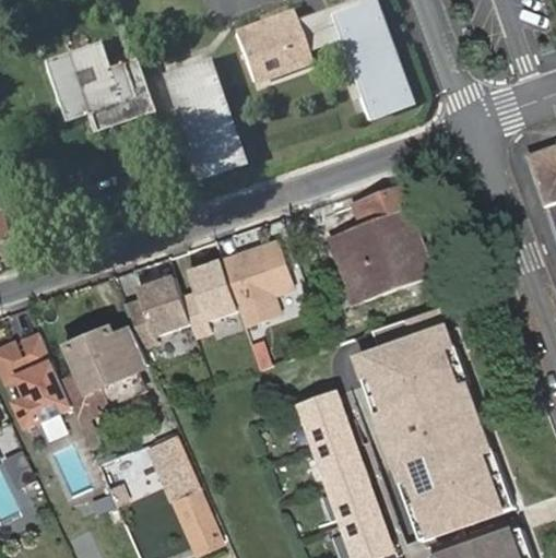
[(409,102),(370,0),(366,0),(334,11),(364,92),(357,95),(365,118),(409,102)]
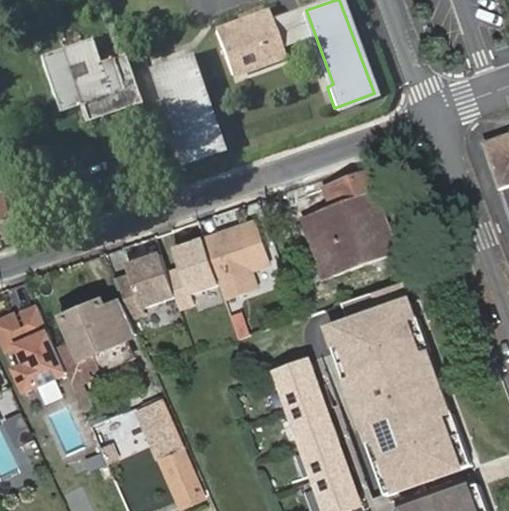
[(266,8),(213,28),(231,77),(284,58),(266,8)]
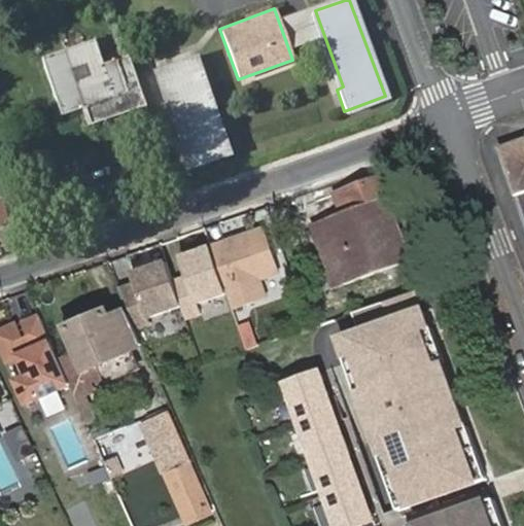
[(343,86),(315,10),(309,13),(337,90),(343,86)]
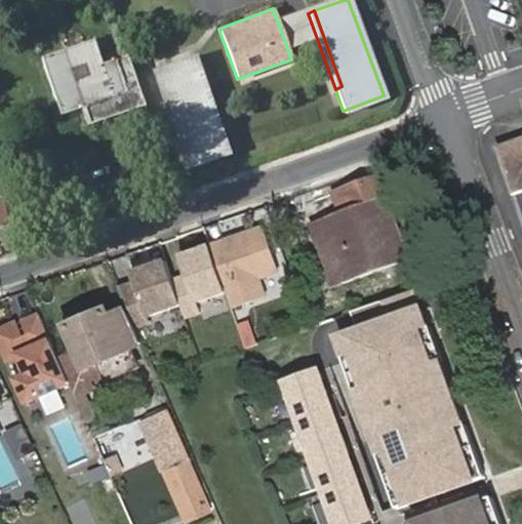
[(43,55),(63,112),(91,102),(89,94),(119,84),(111,58),(97,64),(88,40),(43,55)]
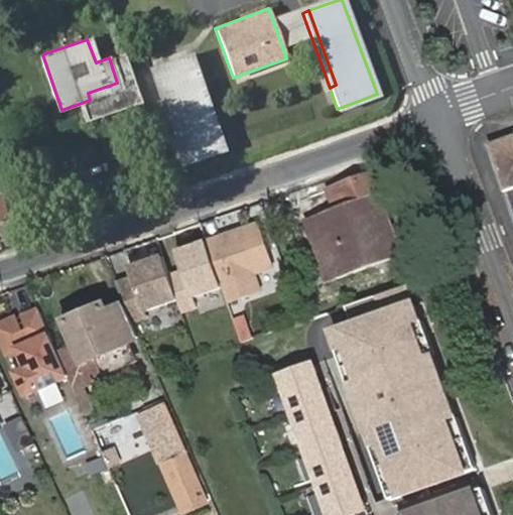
[(42,54),(35,57),(54,113),(61,110),(42,54)]
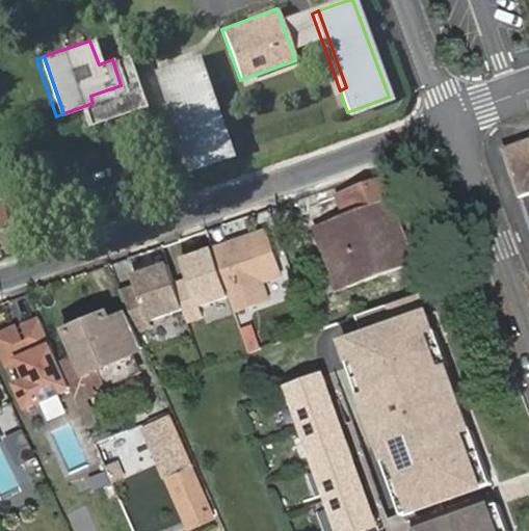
[(154,71),(188,170),(229,156),(195,56),(154,71)]
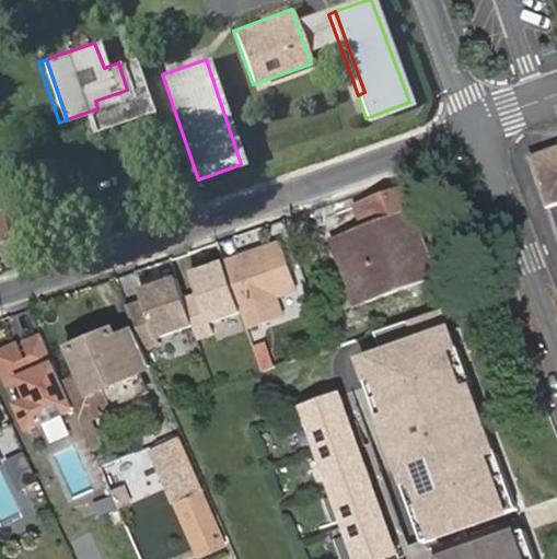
[(95,101),(97,108),(130,96),(127,90),(95,101)]
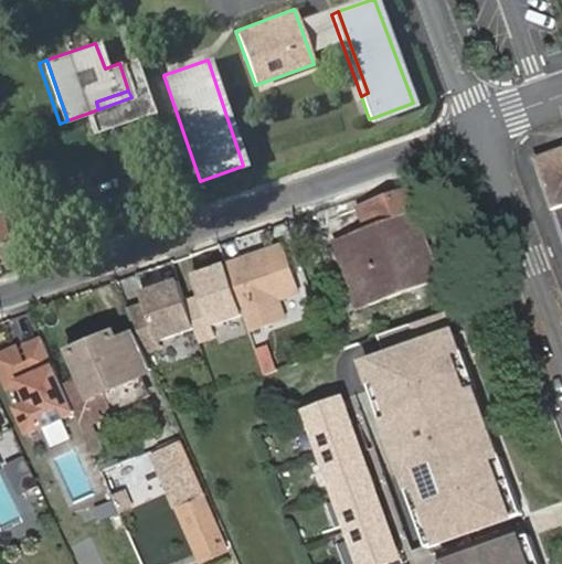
[(561,147),(532,158),(551,210),(561,205),(561,147)]
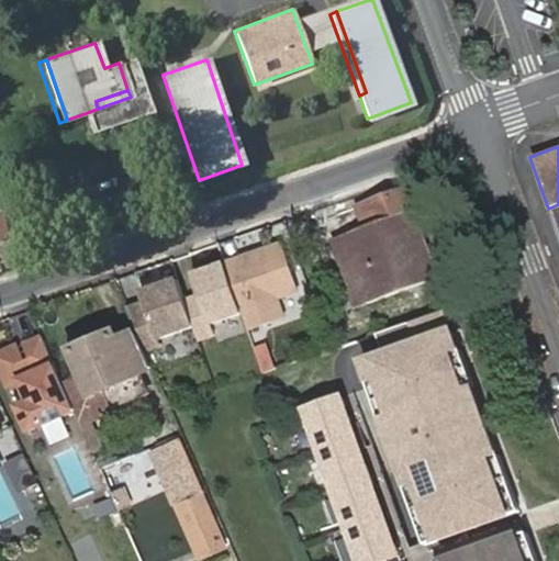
[(362,226),(341,233),(364,302),(436,276),(420,228),(417,228),(404,189),(356,205),(362,226)]
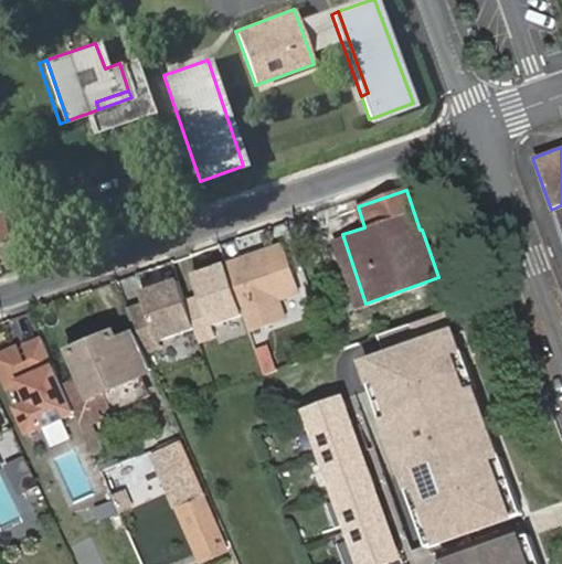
[(561,205),(551,210),(561,243),(561,205)]
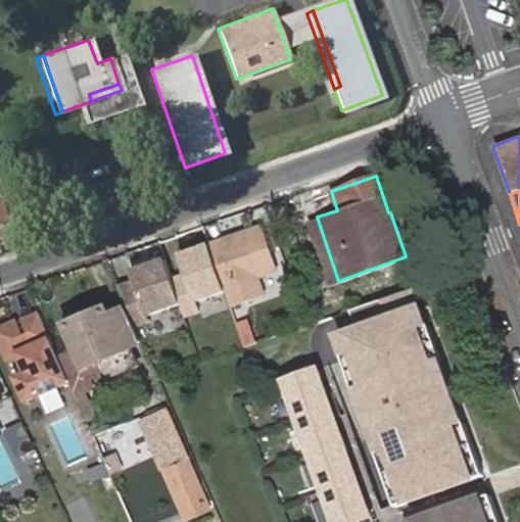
[(317,217),(308,220),(329,283),(338,281),(317,217)]
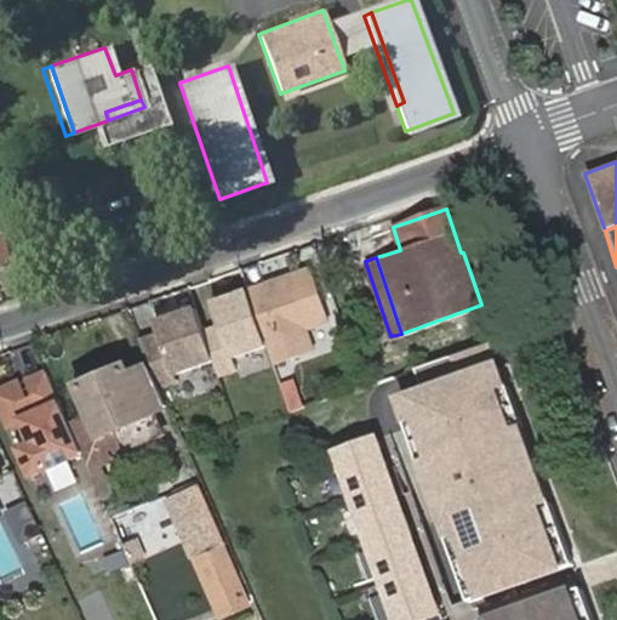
[(158,336),(141,342),(149,369),(156,390),(177,384),(175,374),(211,362),(217,379),(235,373),(232,359),(264,348),(270,364),(309,351),(302,329),(324,320),(307,272),(211,305),(221,330),(203,336),(194,310),(153,323),(158,336)]
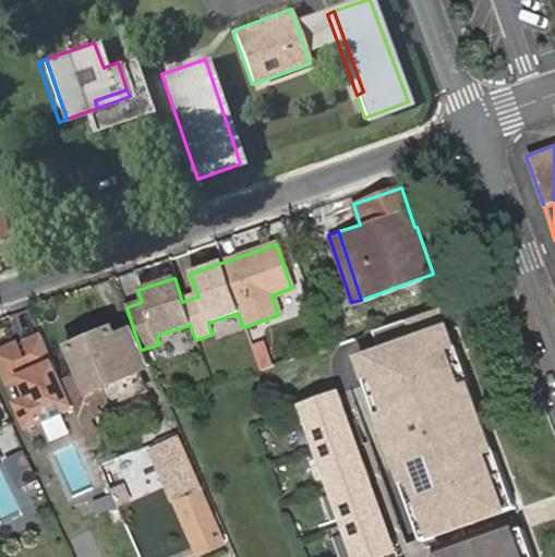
[(443,315),(439,306),(372,330),(374,337),(379,352),(447,327),(443,315)]
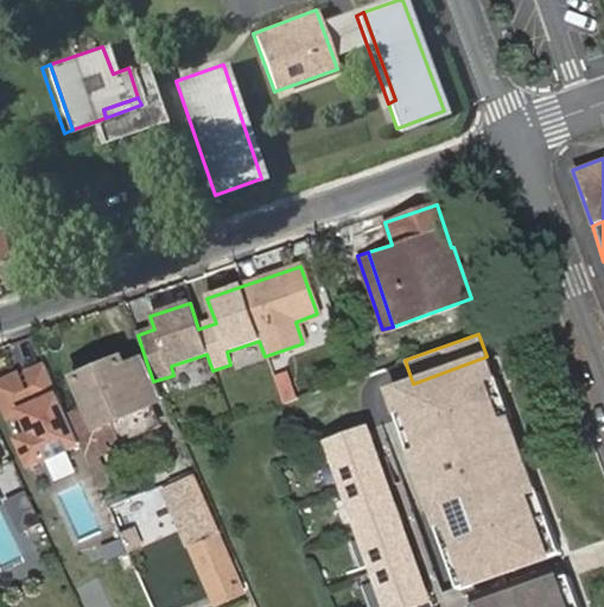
[(413,384),(392,392),(463,588),(558,554),(487,356),(413,384)]
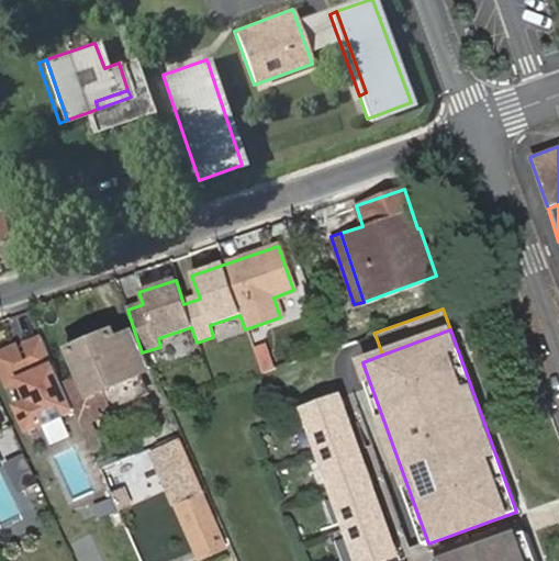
[(40,331),(0,347),(0,377),(4,388),(18,382),(24,397),(12,403),(25,433),(75,411),(65,388),(40,331)]
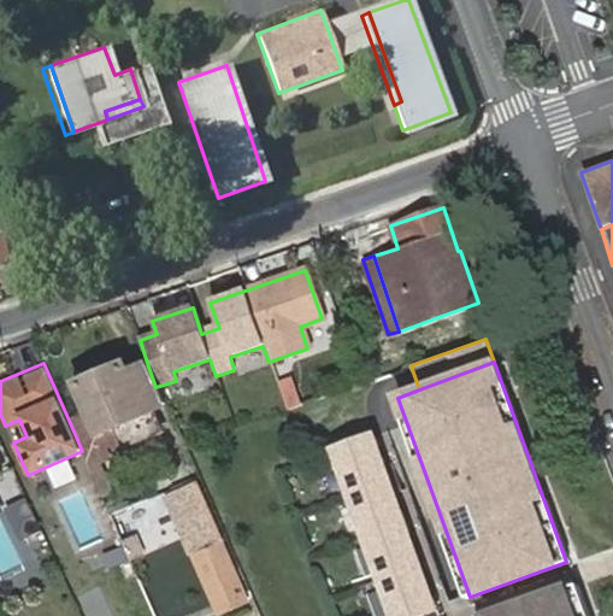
[(93,417),(71,426),(82,451),(90,470),(98,467),(94,459),(147,438),(146,434),(155,429),(147,409),(142,411),(127,375),(123,367),(80,385),(93,417)]
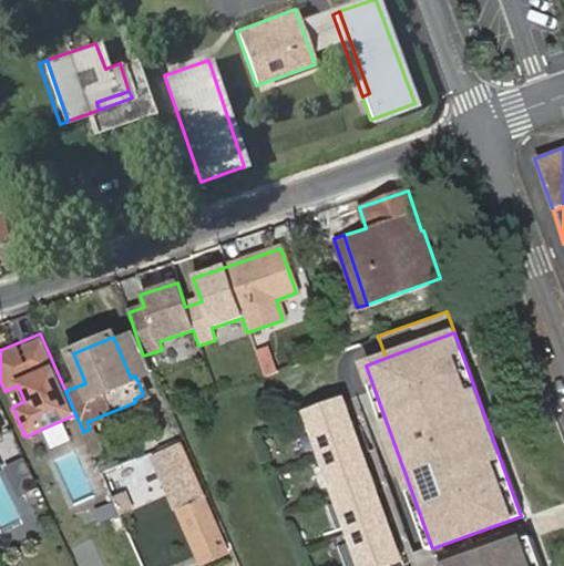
[(136,337),(116,345),(131,378),(135,376),(152,369),(143,356),(136,337)]
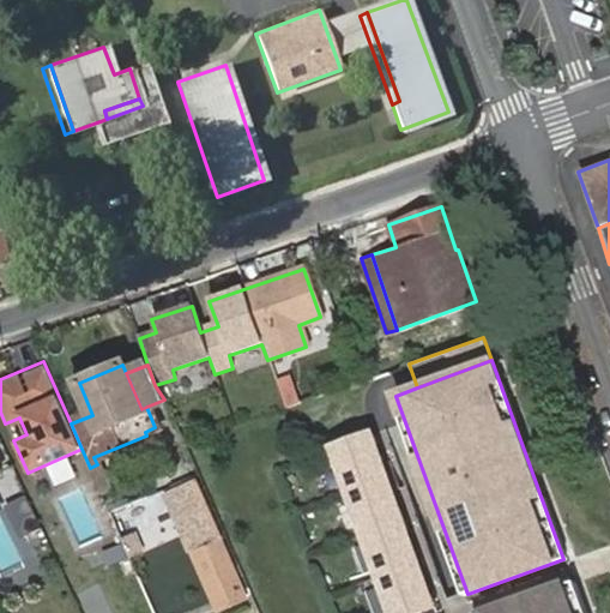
[(283,406),(297,402),(290,373),(276,377),(283,406)]
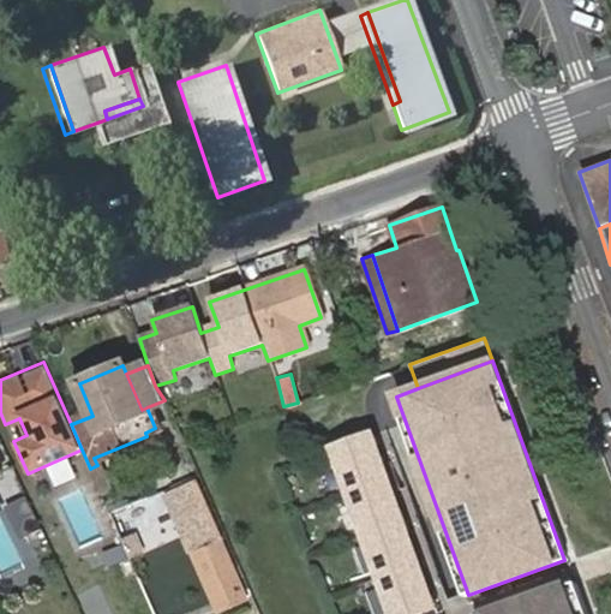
[(371,434),(331,448),(393,613),(417,613),(435,608),(371,434)]
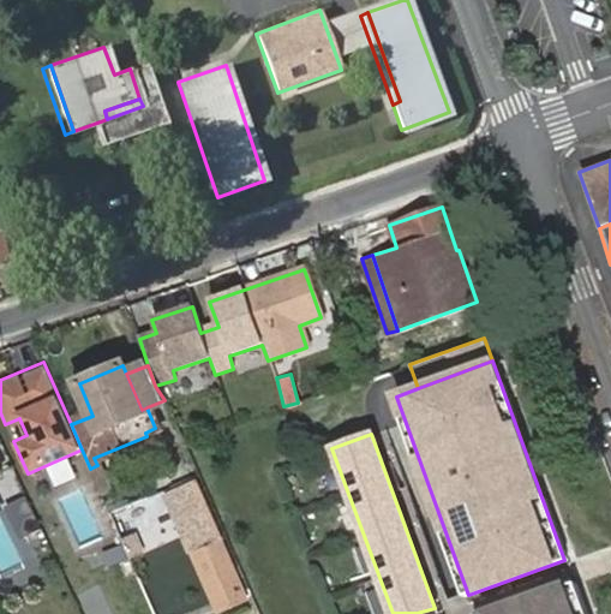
[(219,613),(220,613),(247,603),(197,487),(167,499),(219,613)]
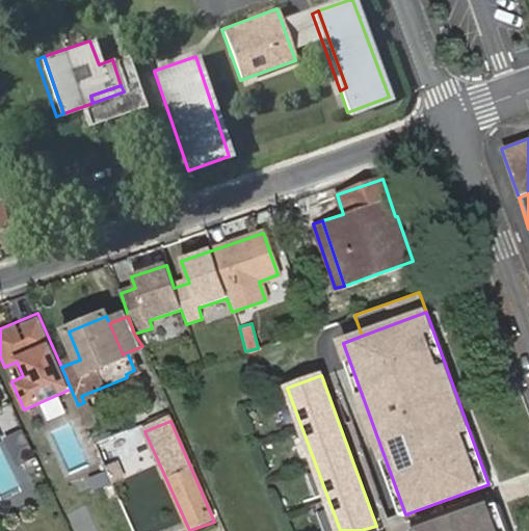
[(505,530),(496,503),(421,530),(505,530)]
